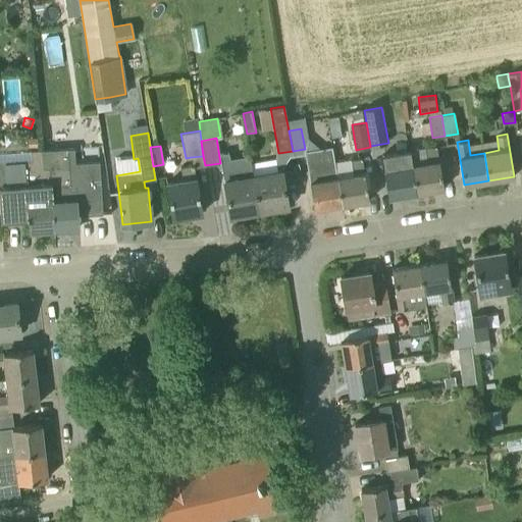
[(428,162),(412,164),(417,193),(444,189),(436,146),(426,148),(428,162)]
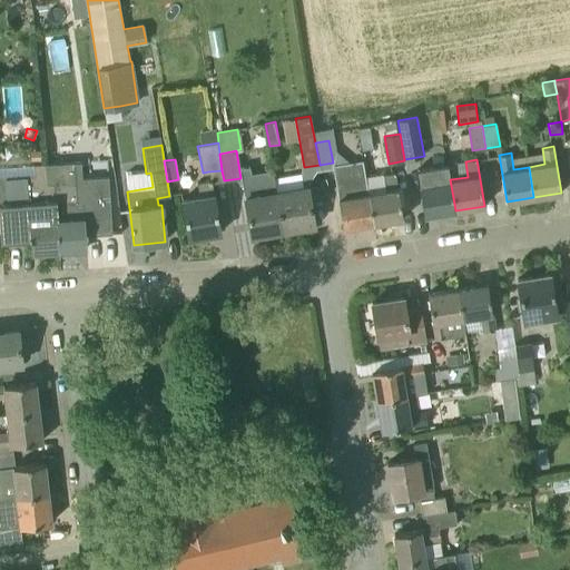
[(363,160),(333,166),(343,228),(374,224),(369,194),(363,160)]
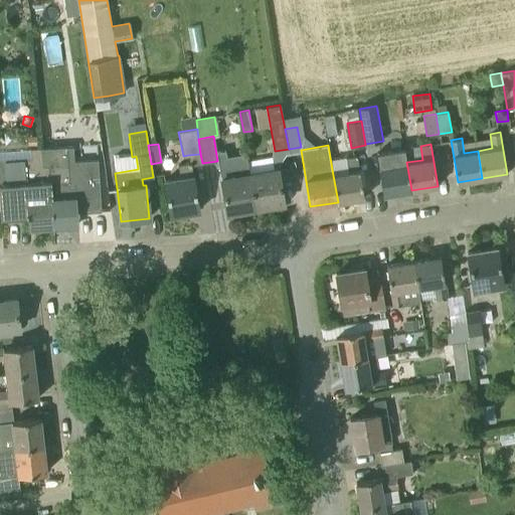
[(416,146),(402,147),(403,159),(417,158),(416,146)]
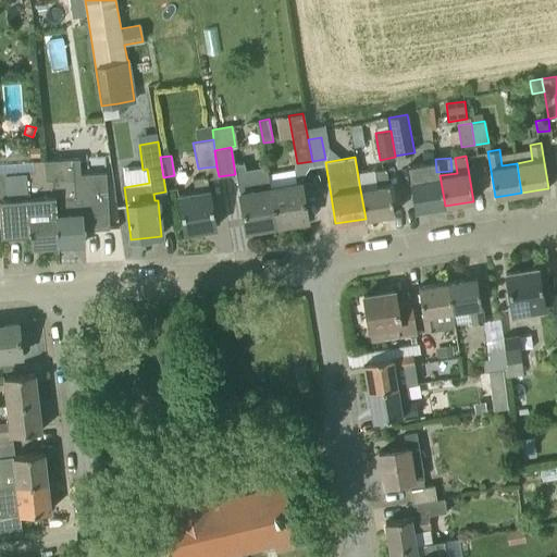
[(73,159),(45,161),(46,180),(46,184),(54,184),(56,211),(58,245),(59,245),(59,244),(85,243),(82,196),(76,196),(73,159)]
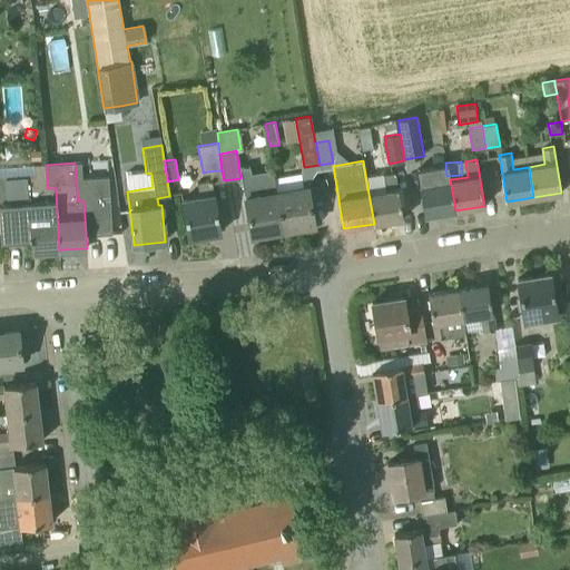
[(35,175),(0,177),(0,231),(1,242),(31,239),(31,252),(58,249),(58,252),(59,251),(57,216),(56,188),(47,188),(47,184),(46,165),(33,166),(35,175)]
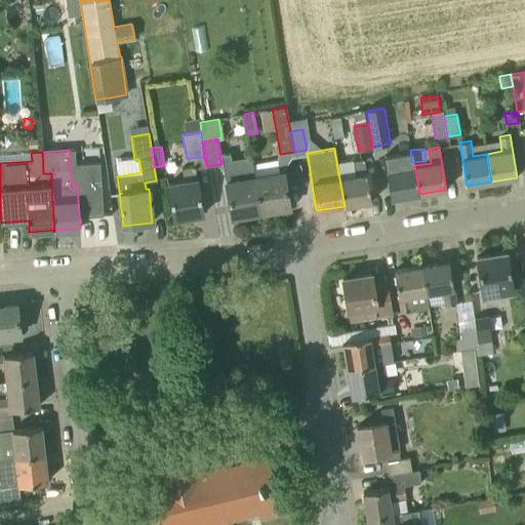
[(395,154),(385,156),(392,198),(419,194),(414,165),(397,168),(395,154)]
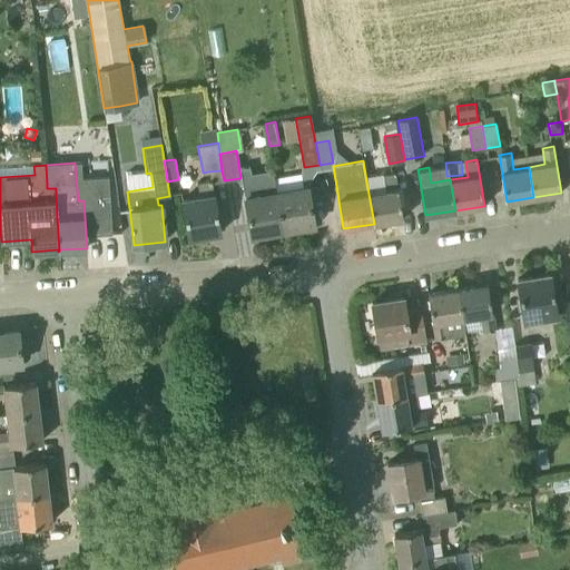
[(385,192),(369,194),(374,224),(403,219),(395,173),(383,175),(385,192)]
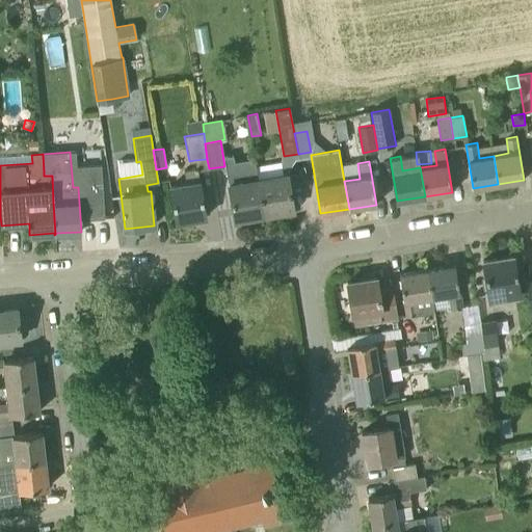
[(257,166),(259,179),(257,179),(263,215),(293,210),(287,174),(285,174),(283,162),(257,166)]
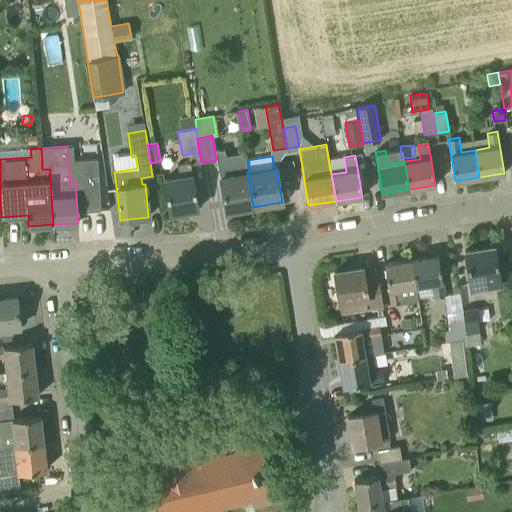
[(198,209),(190,164),(188,165),(188,161),(177,163),(179,177),(163,179),(169,214),(198,209)]
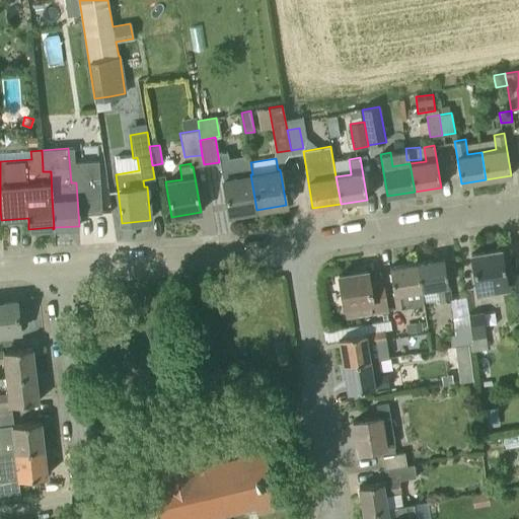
[(250,174),(223,179),(229,215),(256,210),(250,174)]
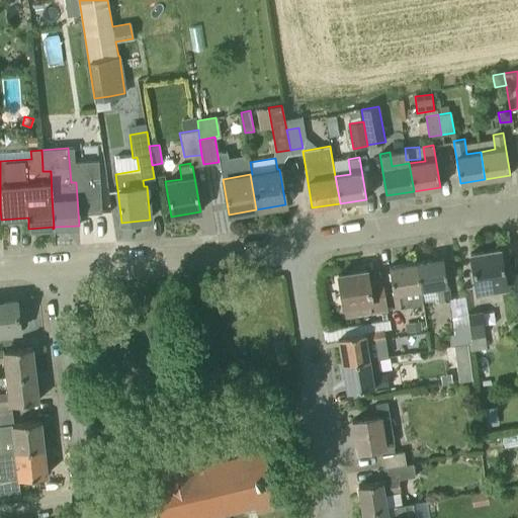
[(500,249),(469,254),(477,289),(506,284),(500,249)]
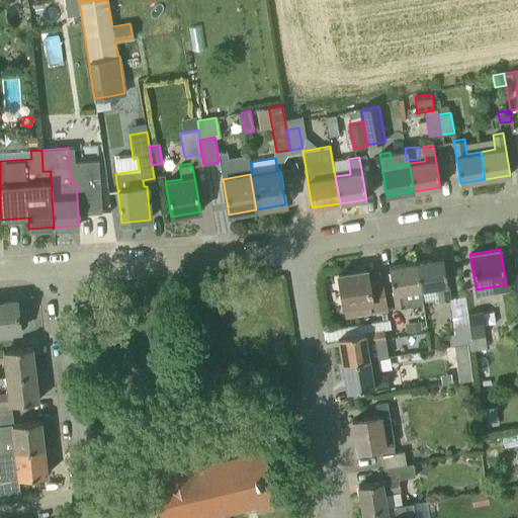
[(443,258),(417,262),(421,288),(437,286),(439,301),(449,299),(450,299),(450,297),(443,258)]
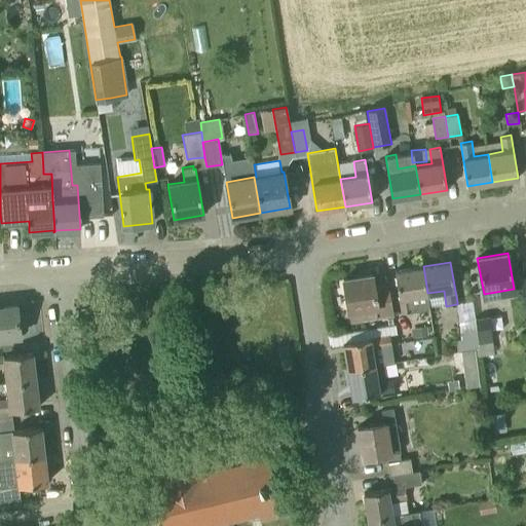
[(427,293),(423,266),(395,271),(403,313),(414,311),(411,296),(427,293)]
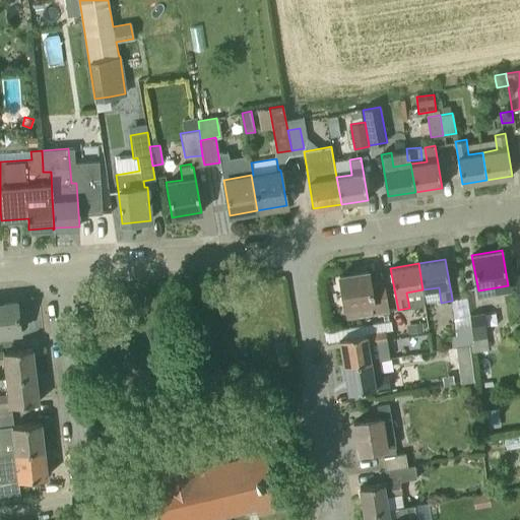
[(346,318),(387,311),(383,280),(370,282),(368,271),(339,276),(346,318)]
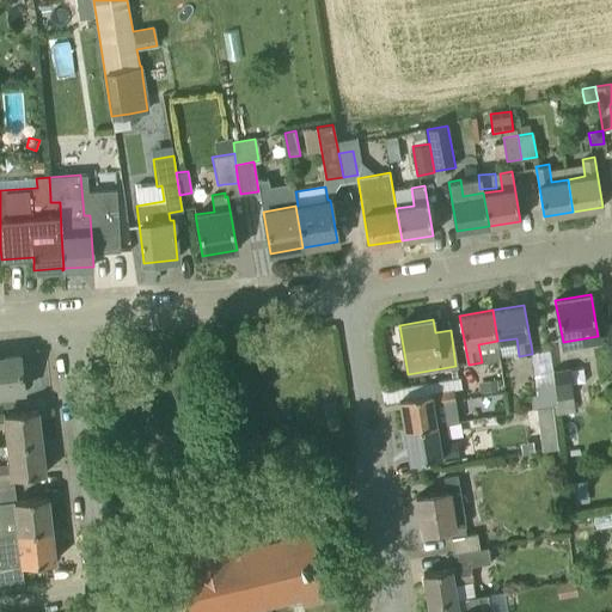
[(557,398),(552,371),(549,349),(532,352),(532,354),(531,354),(540,408),(551,405),(558,404),(557,398)]
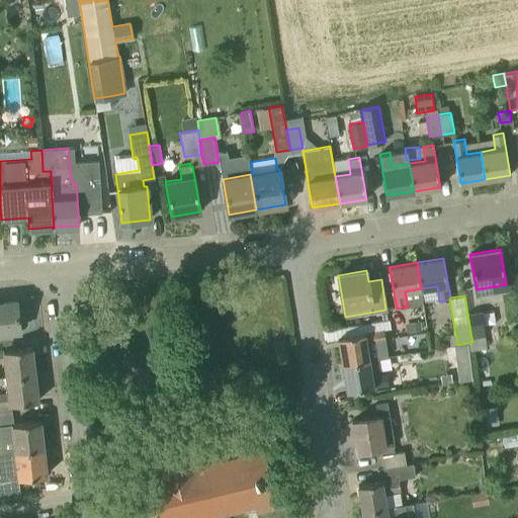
[(18,311),(17,301),(0,303),(0,340),(13,339),(12,331),(20,330),(19,327),(23,327),(26,323),(25,314),(22,311),(18,311)]
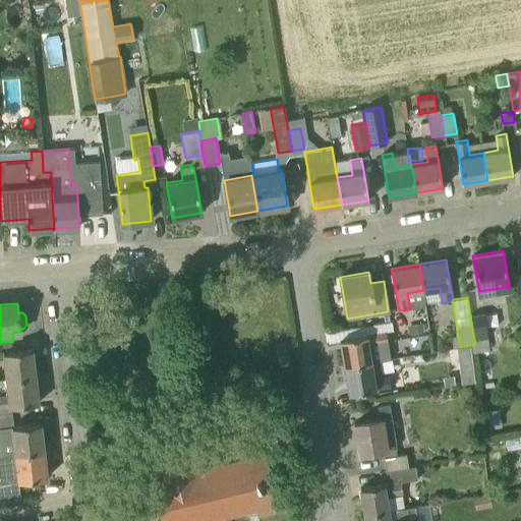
[(483,312),(470,315),(474,339),(487,337),(483,312)]
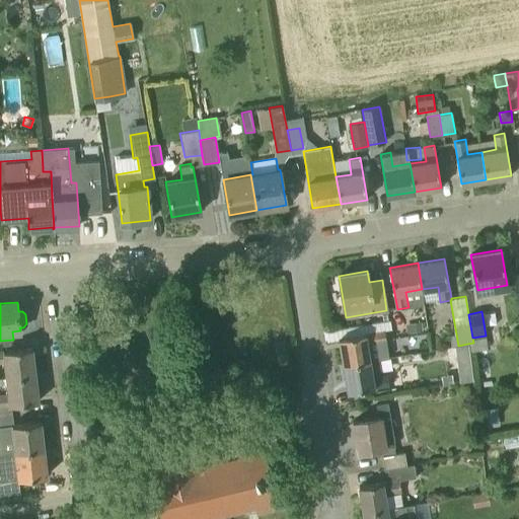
[(408,334),(423,331),(421,321),(406,324),(408,334)]
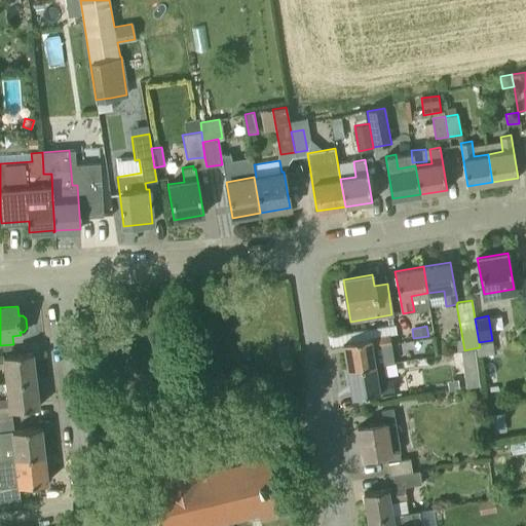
[(389,335),(343,343),(347,369),(393,362),(389,335)]
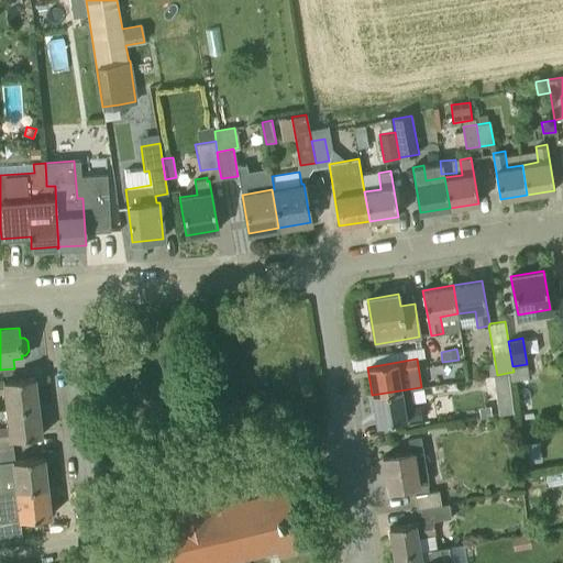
[(507,373),(497,375),(494,375),(496,392),(509,390),(507,373)]
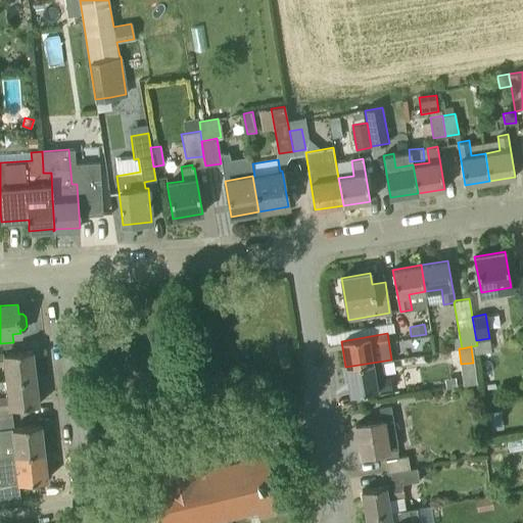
[(0,366),(5,366),(6,381),(36,378),(33,350),(0,353),(0,366)]
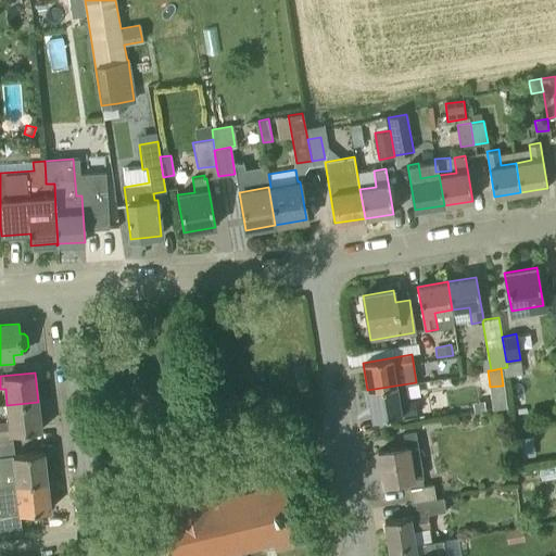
[(367,390),(373,420),(415,413),(414,403),(427,401),(424,382),(416,383),(416,382),(367,390)]
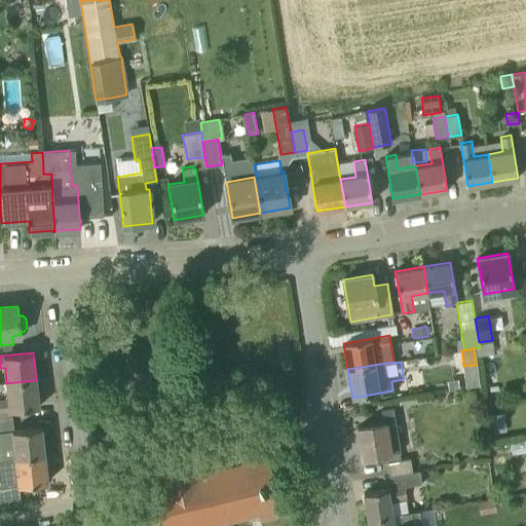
[(0,421),(12,420),(11,410),(39,407),(36,380),(6,383),(8,399),(0,399),(0,421)]
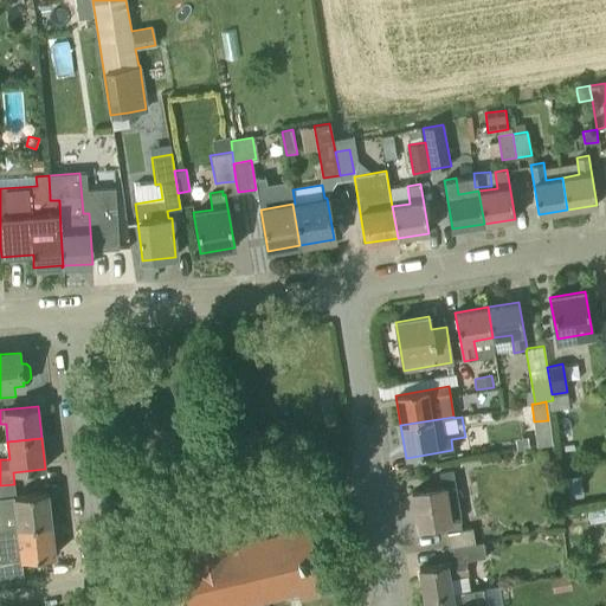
[(443,488),(412,492),(418,528),(462,520),(453,469),(440,471),(443,488)]
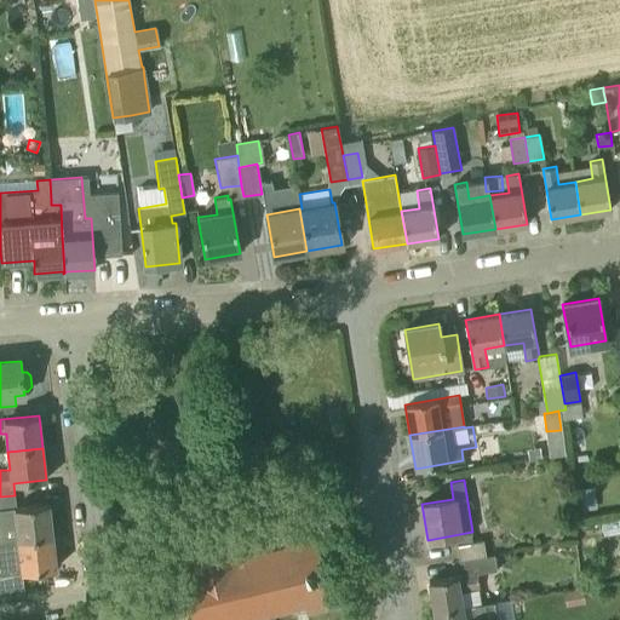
[(597,504),(595,487),(580,488),(583,506),(597,504)]
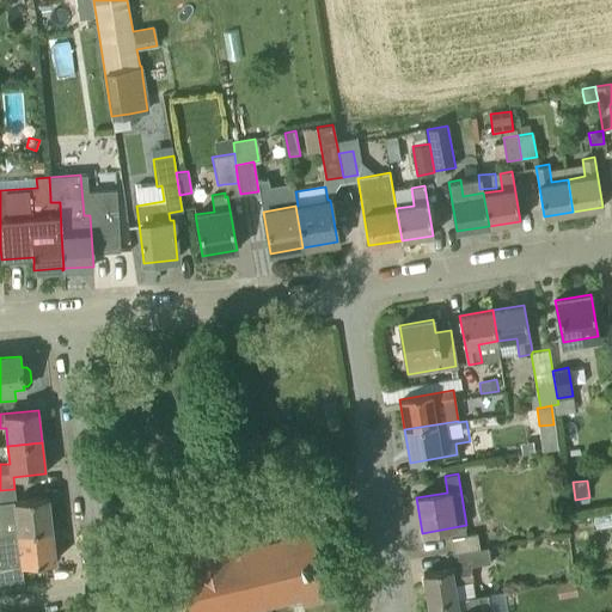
[(0,533),(4,534),(51,528),(48,497),(16,501),(14,489),(0,490),(0,533)]
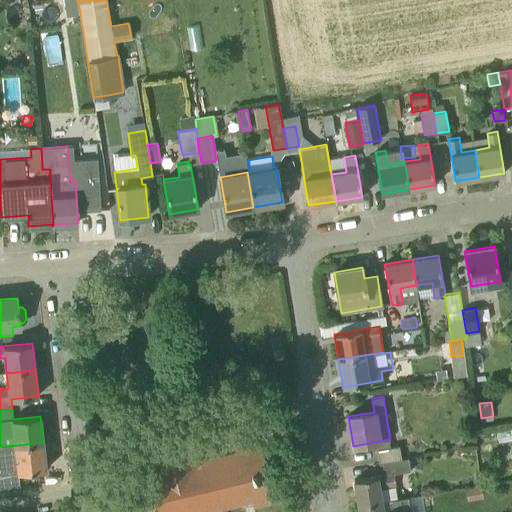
[(130,453),(143,507),(154,504),(156,511),(193,511),(198,511),(200,511),(200,510),(211,508),(212,511),(214,510),(213,507),(224,505),(225,508),(227,507),(226,504),(237,502),(238,505),(240,504),(239,501),(251,498),(253,507),(255,507),(254,504),(272,500),(272,503),(274,502),(269,481),(273,480),(267,455),(263,456),(257,432),(236,437),(239,449),(227,452),(226,448),(211,452),(212,455),(201,458),(195,437),(160,445),(158,440),(161,439),(160,435),(157,435),(154,424),(135,429),(140,450),(130,453)]
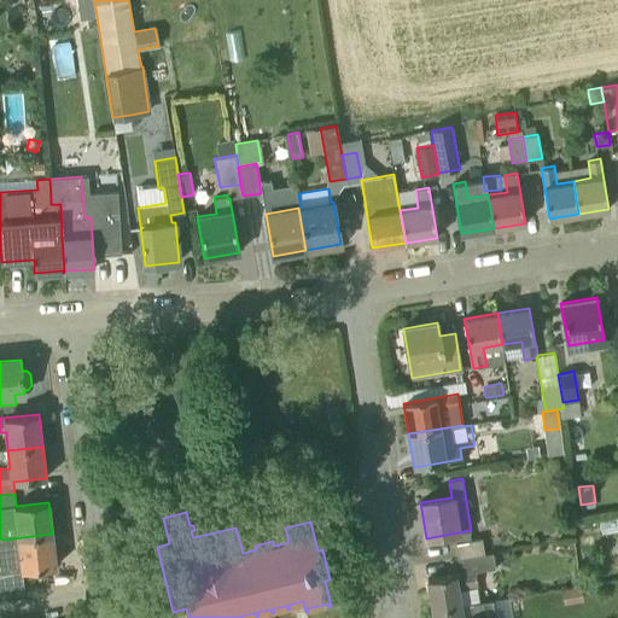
[(0,572),(56,566),(52,534),(4,540),(0,538),(0,572)]
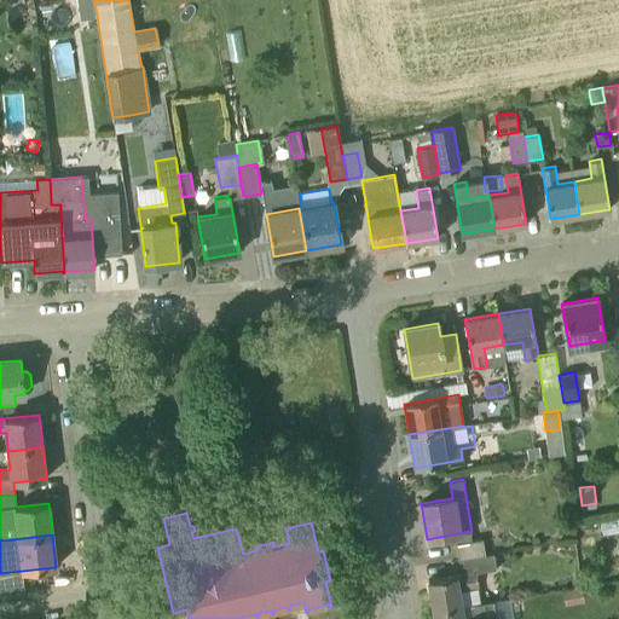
[(458,561),(493,555),(491,537),(456,543),(458,561)]
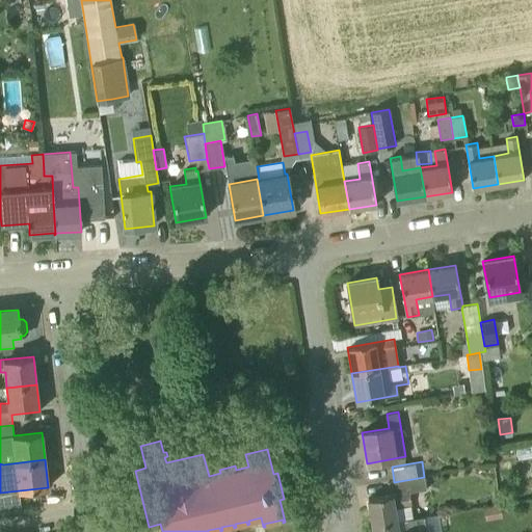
[(426,489),(424,477),(394,482),(396,494),(368,498),(372,526),(397,522),(395,506),(411,503),(410,493),(426,489)]
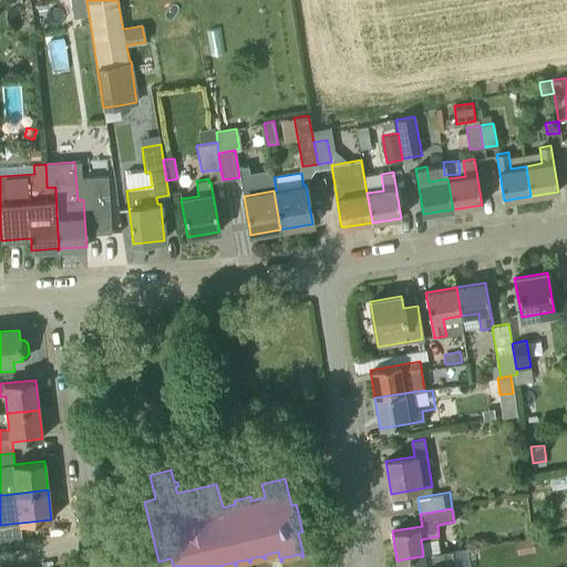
[(516,540),(518,554),(535,550),(533,537),(516,540)]
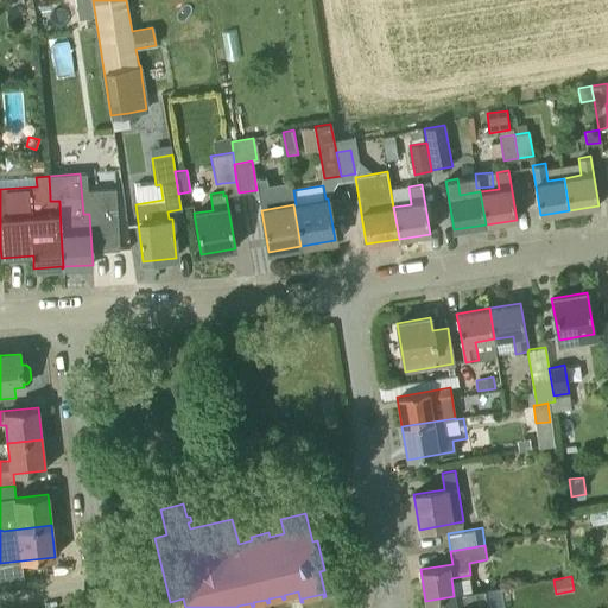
[(489,607),(489,603),(463,607),(455,607),(454,596),(425,601),(426,607),(489,607)]
